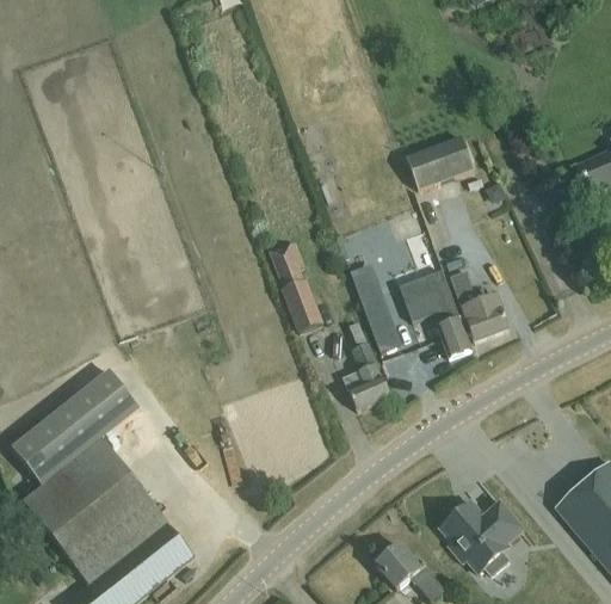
[(442,102),(446,113),(468,105),(463,93),(442,102)]
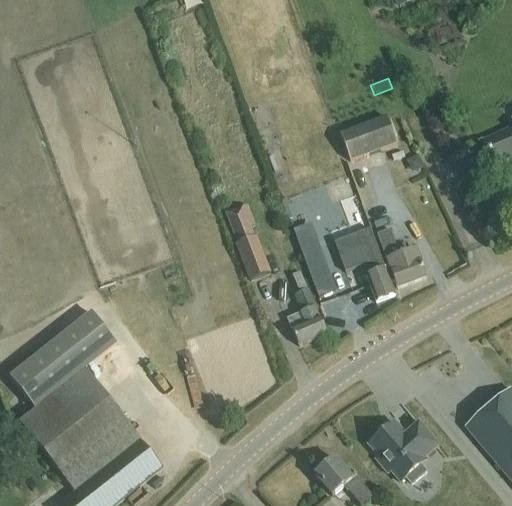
[(389,115),(344,132),(353,157),(399,140),(389,115)]
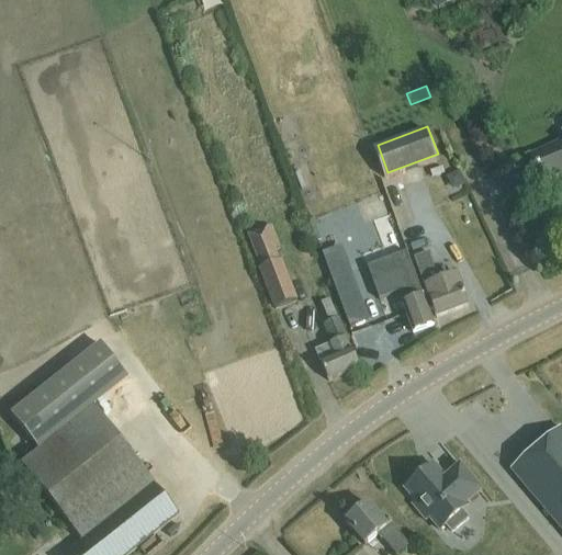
[(561,136),(530,151),(532,156),(541,173),(542,177),(543,177),(561,168),(561,136)]
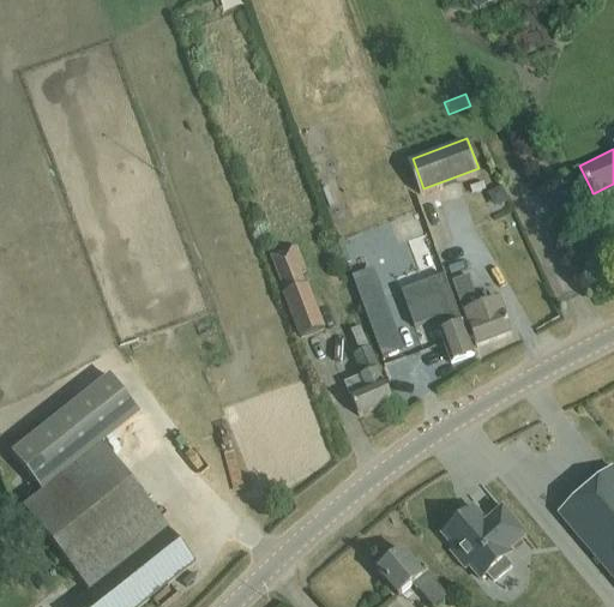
[(509,194),(503,182),(491,187),(497,200),(509,194)]
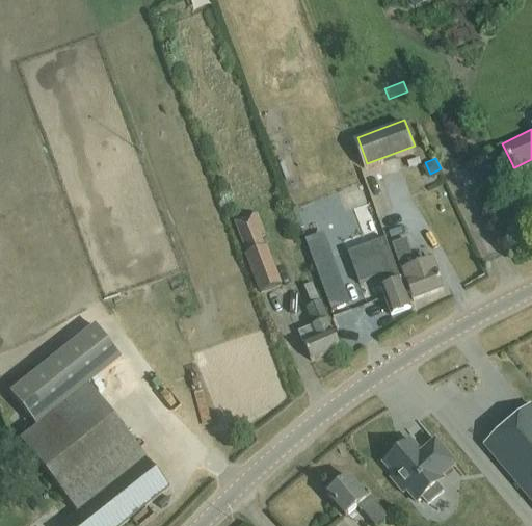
[(370,175),(360,179),(365,195),(376,192),(370,175)]
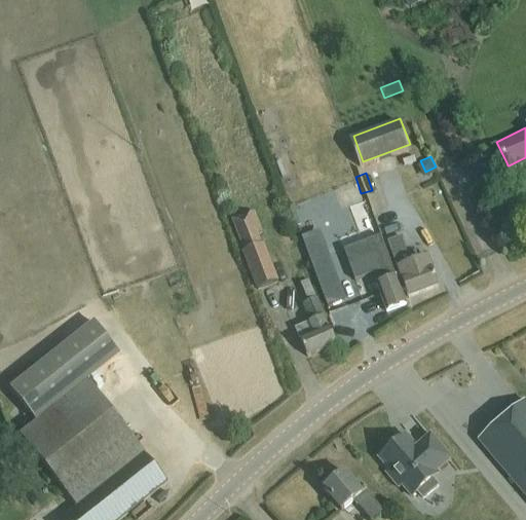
[(367,196),(354,201),(363,224),(375,220),(367,196)]
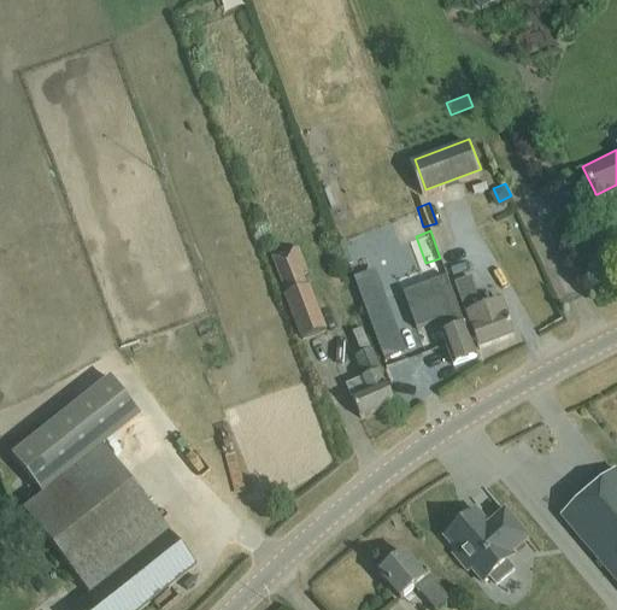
[(299,244),(272,253),(280,273),(288,292),(287,292),(295,314),(303,334),(325,326),(318,308),(309,283),(307,283),(305,276),(303,269),(305,268),(307,267),(304,256),(299,244)]
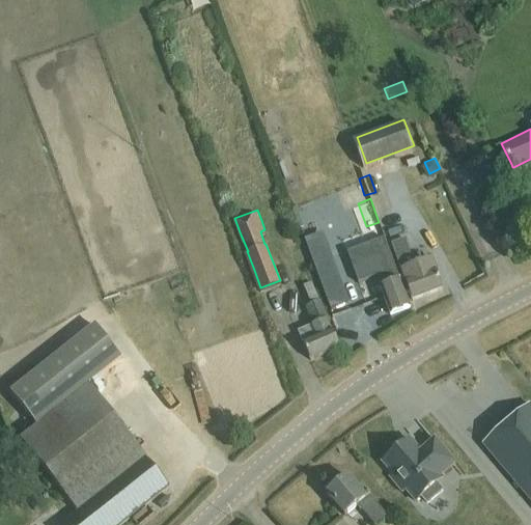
[(384,233),(347,247),(360,281),(376,276),(389,310),(410,302),(389,247),(384,233)]
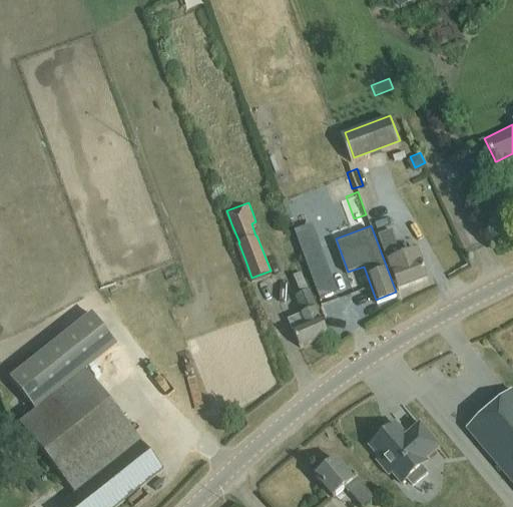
[(381,233),(400,285),(426,275),(421,260),(423,259),(419,247),(401,254),(392,229),(381,233)]
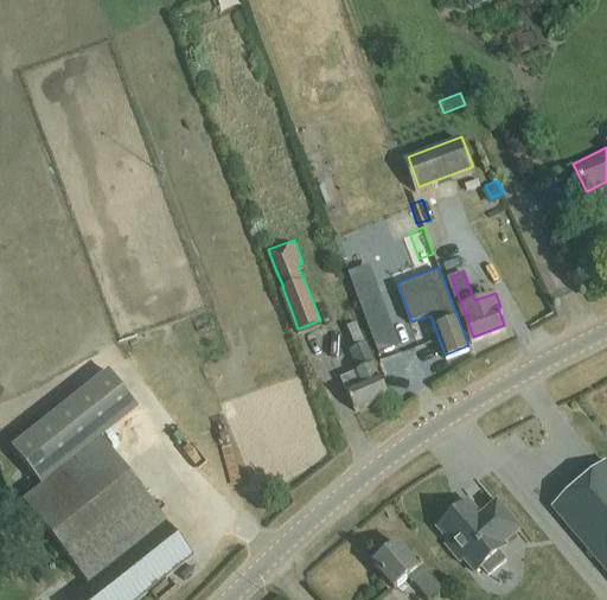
[(397,339),(379,291),(359,299),(377,348),(397,339)]
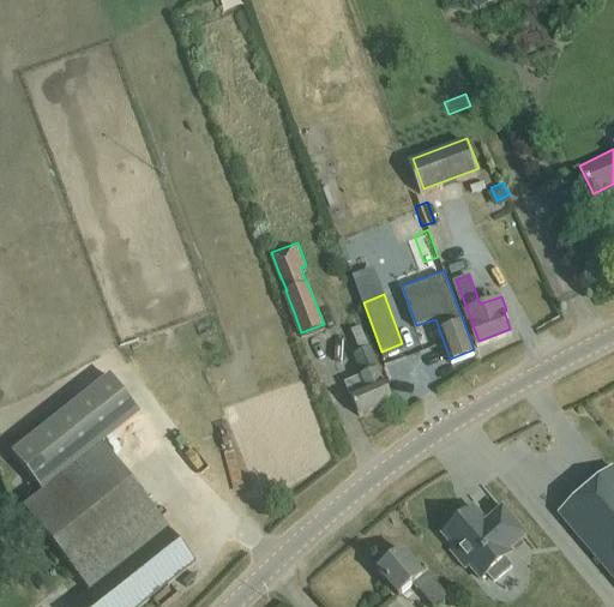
[(361,414),(393,398),(360,324),(350,328),(361,350),(354,354),(363,373),(345,382),(361,414)]
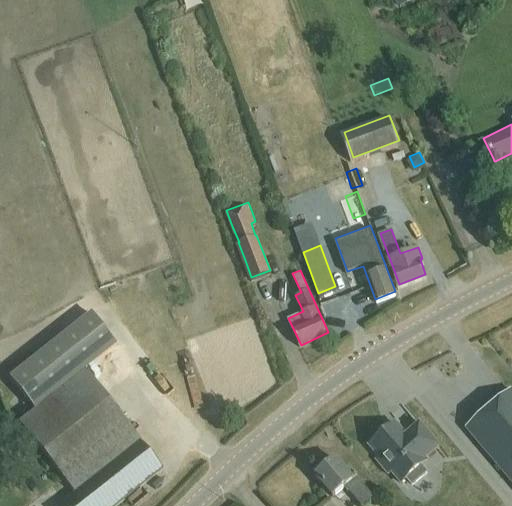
[(34,407),(84,367),(115,341),(89,309),(8,374),(34,407)]
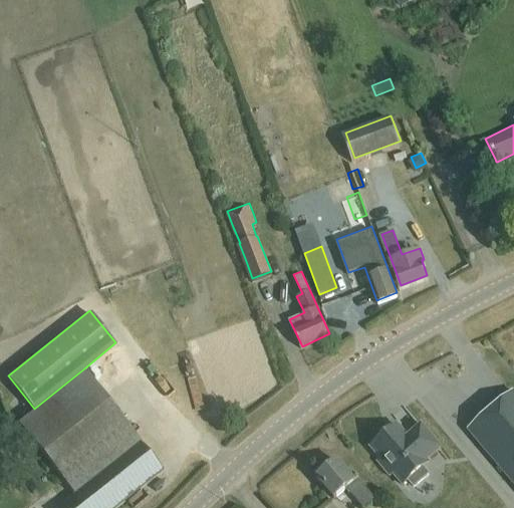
[(55,505),(57,507),(109,507),(163,465),(84,368),(34,409),(18,422),(73,490),(55,505)]
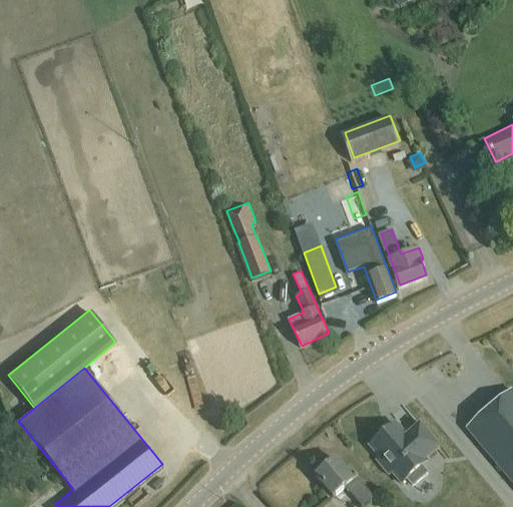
[(512,387),(467,426),(512,480),(512,387)]
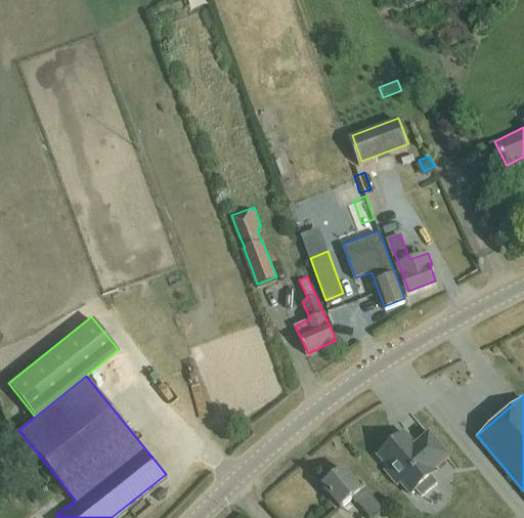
[(404,429),(378,451),(388,464),(385,467),(397,481),(400,478),(410,490),(417,486),(422,492),(437,479),(431,473),(437,468),(435,466),(449,452),(429,429),(415,441),(404,429)]
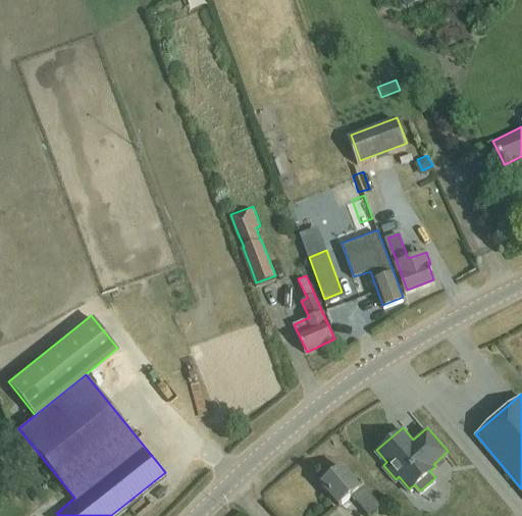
[(352,489),(365,506),(370,512),(382,502),(358,471),(353,475),(343,462),(322,478),(340,500),(352,489)]
